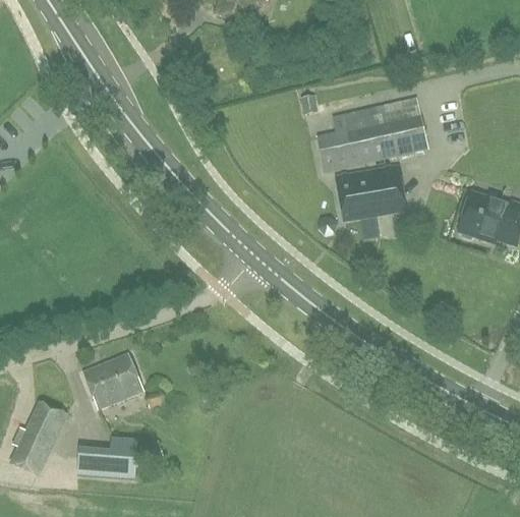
[(218,0),(214,12),(248,25),(248,24),(245,23),(254,0),(218,0)]
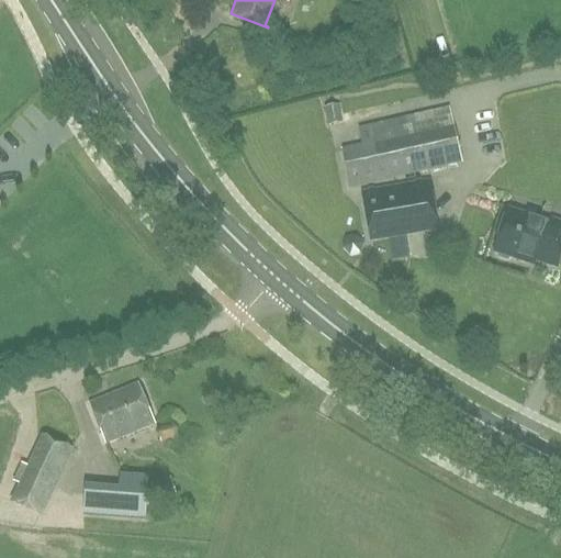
[(341,119),(339,105),(338,102),(324,104),(326,122),(341,119)]
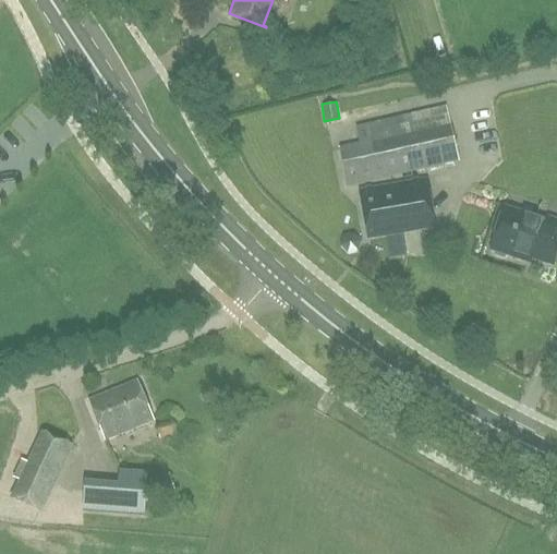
[(359,143),(339,146),(346,183),(458,158),(449,122),(359,143)]
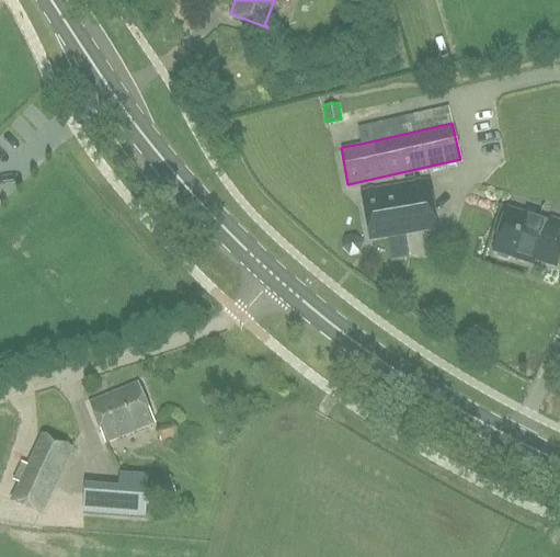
[(369,232),(435,220),(427,179),(363,191),(369,232)]
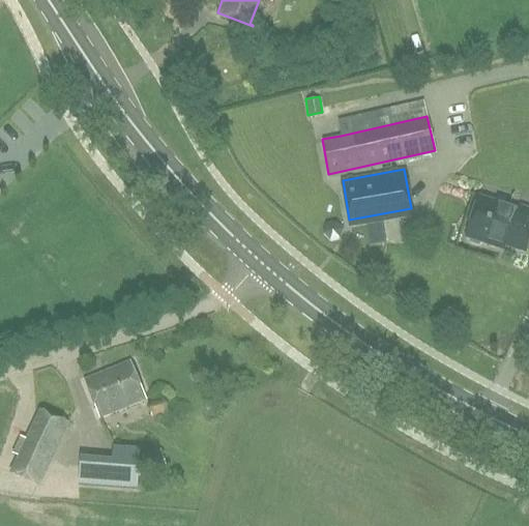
[(528,212),(479,197),(467,235),(469,235),(470,240),(478,243),(482,240),(496,244),(498,240),(525,249),(528,234),(528,212)]
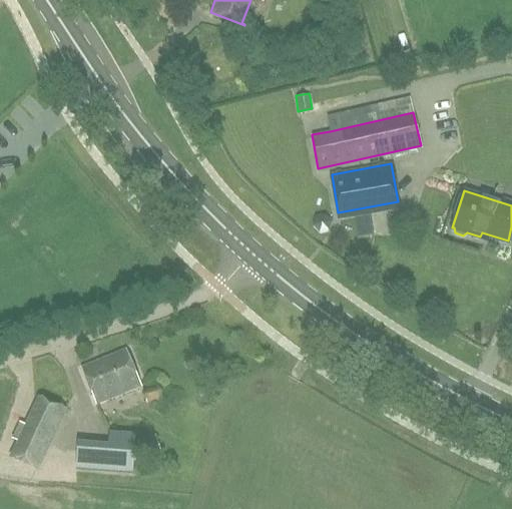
[(96,403),(140,385),(125,347),(80,366),(96,403)]
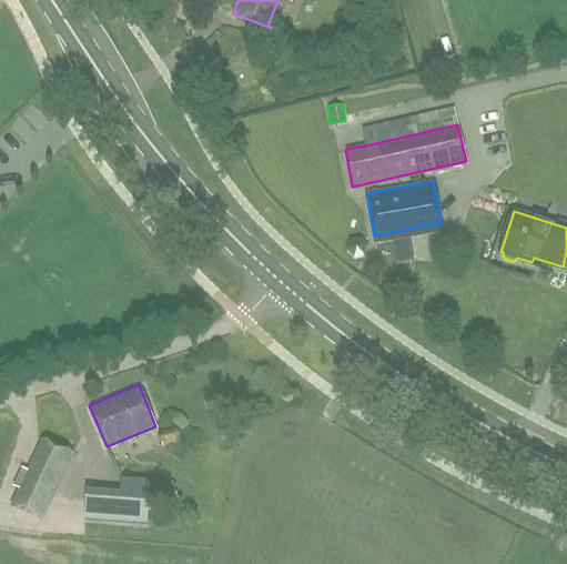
[(162,443),(179,439),(175,425),(159,430),(162,443)]
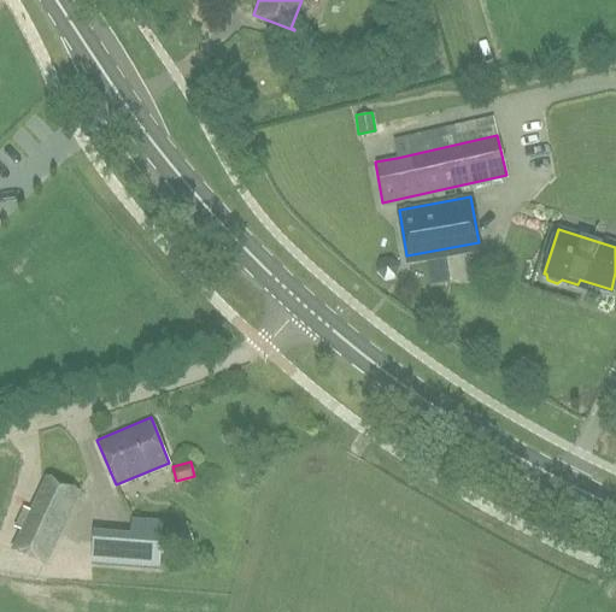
[(44,563),(77,489),(47,475),(12,548),(44,563)]
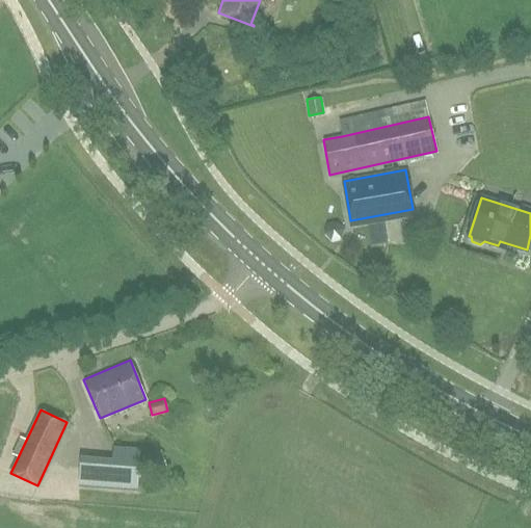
[(111,457),(109,485),(137,487),(139,448),(112,446),(111,457)]
